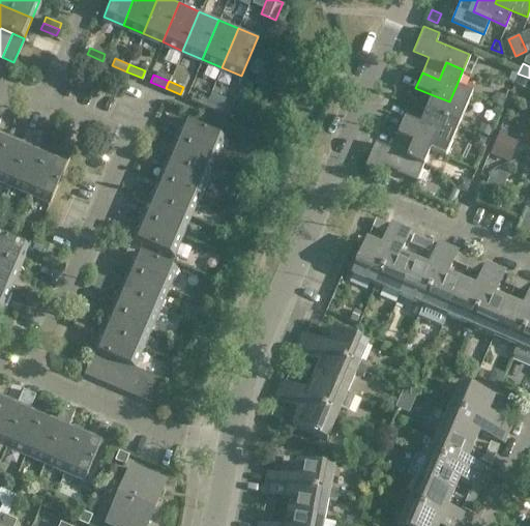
[(458,122),(471,91),(457,85),(449,101),(431,94),(424,109),(458,122)]
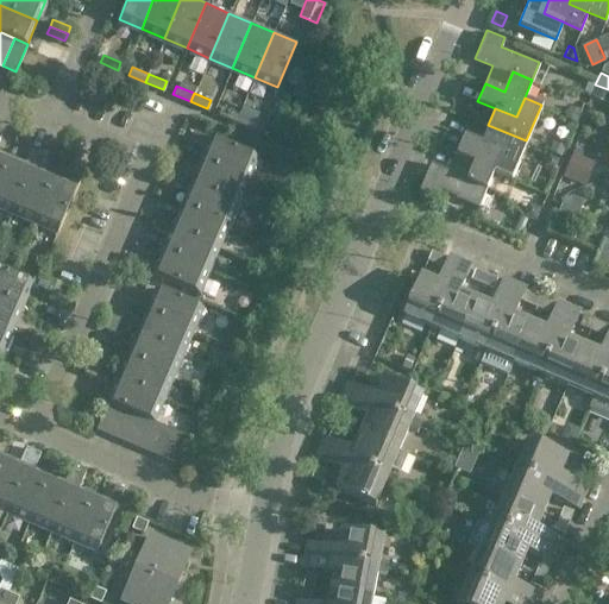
[(570,104),(565,115),(576,120),(581,108),(570,104)]
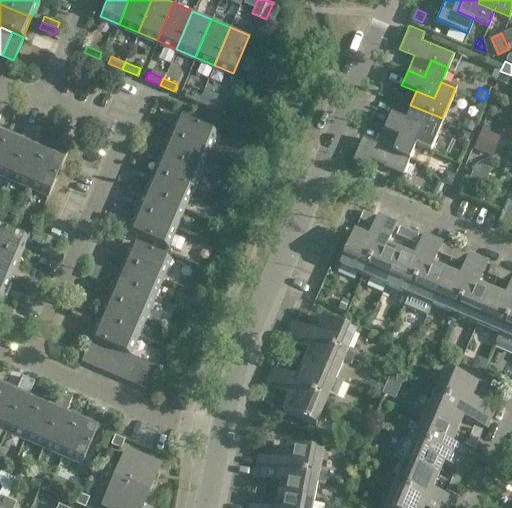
[(186,88),(183,95),(197,101),(200,94),(186,88)]
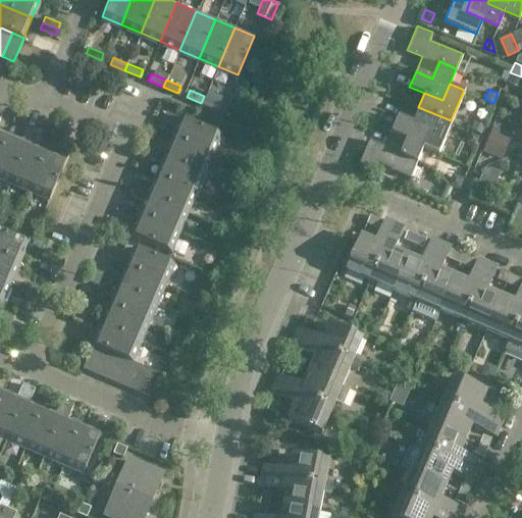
[(201,103),(216,109),(219,103),(204,96),(201,103)]
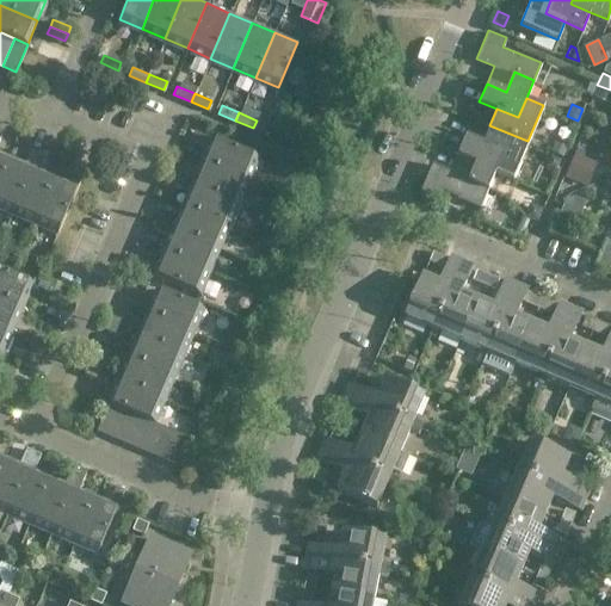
[(495,169),(512,178),(528,141),(489,125),(483,141),(504,150),(495,169)]
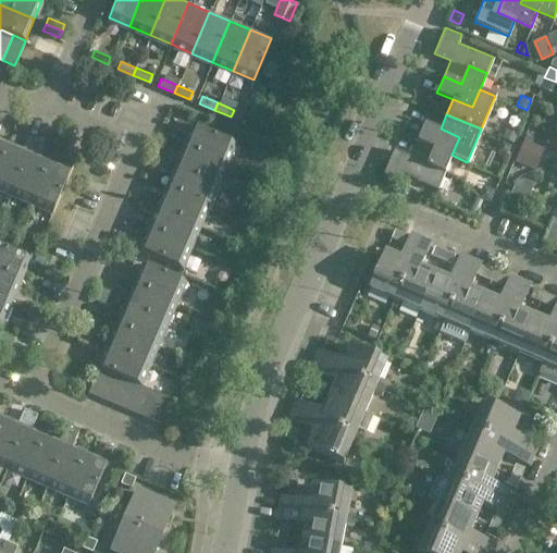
[(177,118),(174,125),(190,132),(184,146),(225,163),(234,142),(177,118)]
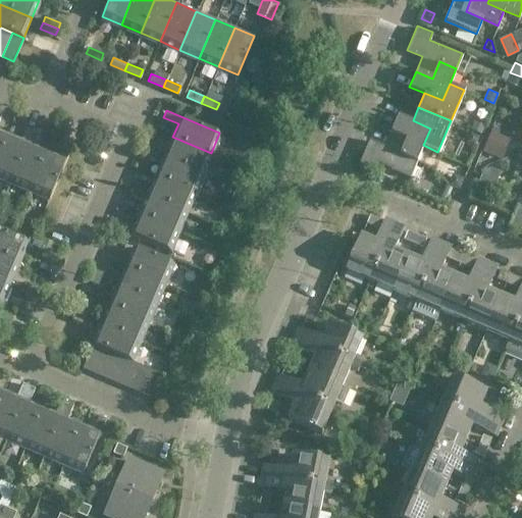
[(430,128),(413,120),(398,114),(392,130),(407,137),(400,153),(416,160),(423,145),(430,128)]
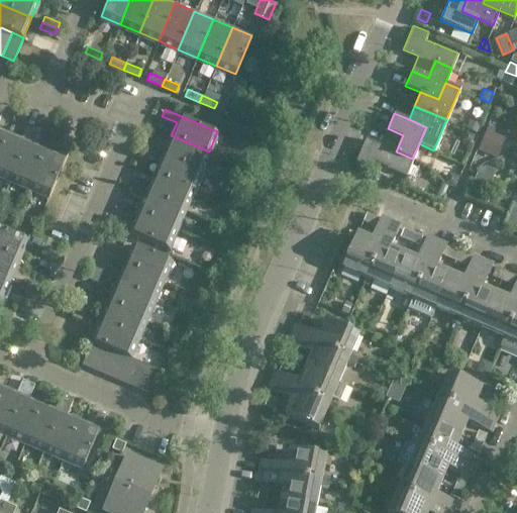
[(470,118),(466,126),(475,130),(479,123),(470,118)]
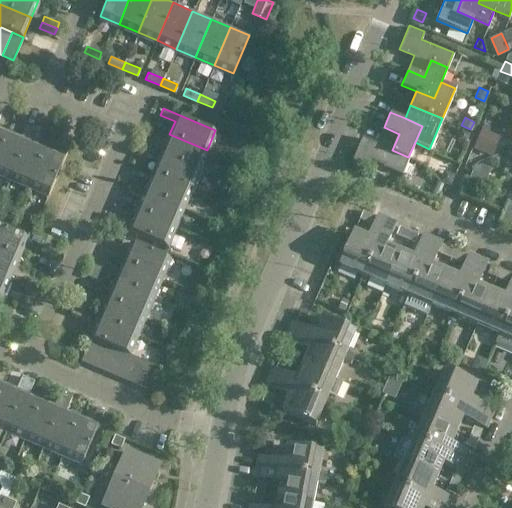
[(0,172),(10,177),(32,125),(26,122),(20,137),(7,131),(0,147),(0,172)]
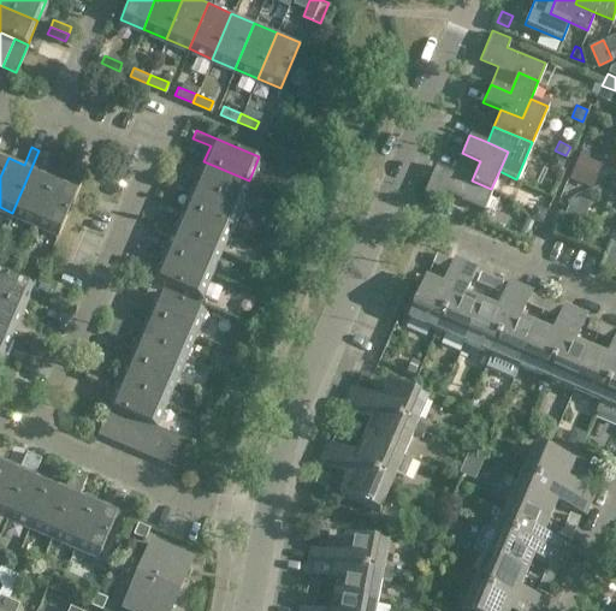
[(580,148),(569,176),(587,183),(598,155),(580,148)]
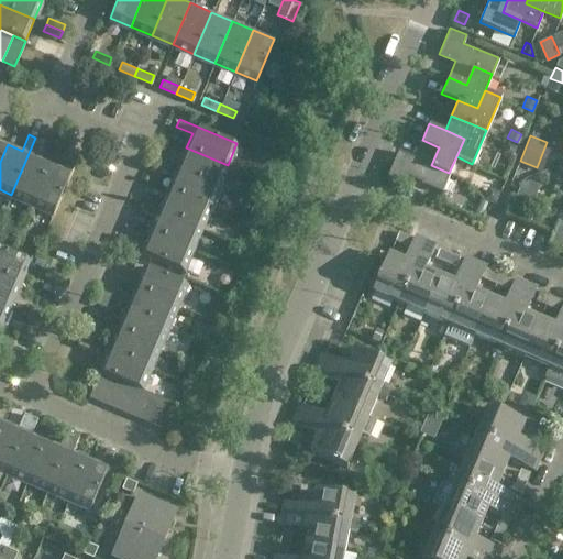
[(31,204),(50,162),(35,156),(42,140),(35,138),(11,195),(31,204)]
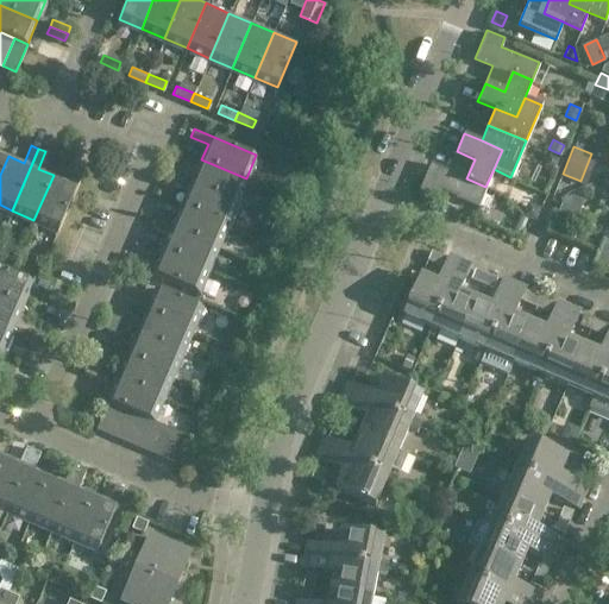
[(440,188),(478,205),(485,187),(466,178),(475,159),(457,151),(449,169),(431,161),(419,189),(437,196),(440,188)]
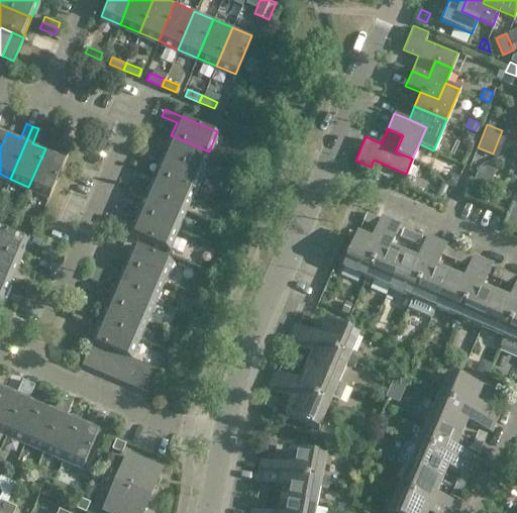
[(466,129),(463,134),(466,139),(471,141),(475,132),(466,129)]
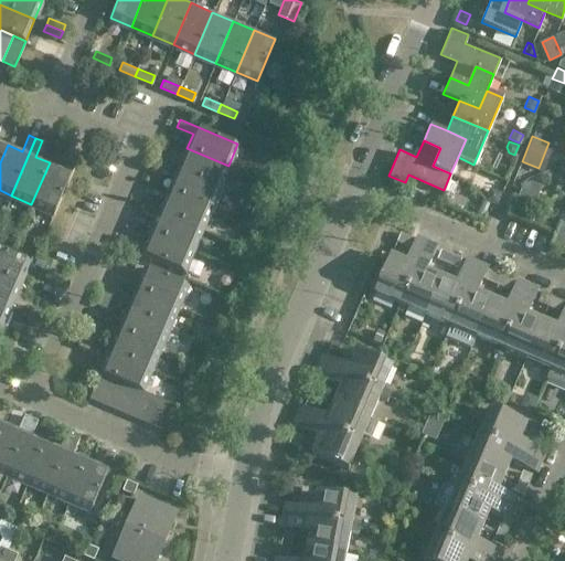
[(181,161),(164,155),(162,161),(220,187),(228,166),(187,148),(181,161)]
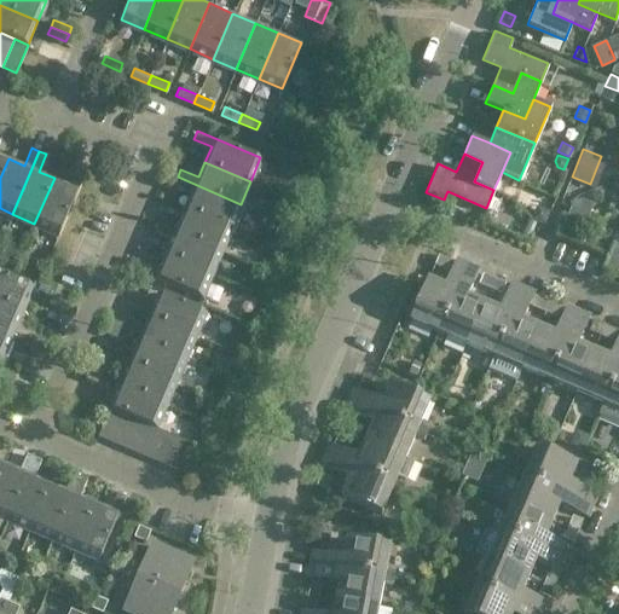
[(58,233),(86,171),(77,167),(69,185),(55,178),(34,224),(58,233)]
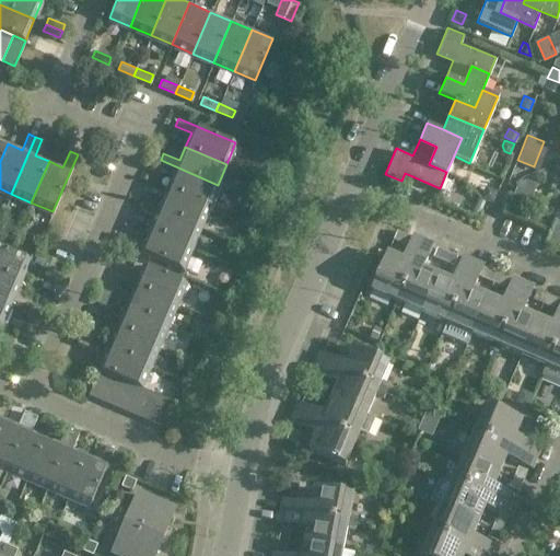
[(158,166),(174,174),(167,187),(209,205),(218,185),(161,160),(158,166)]
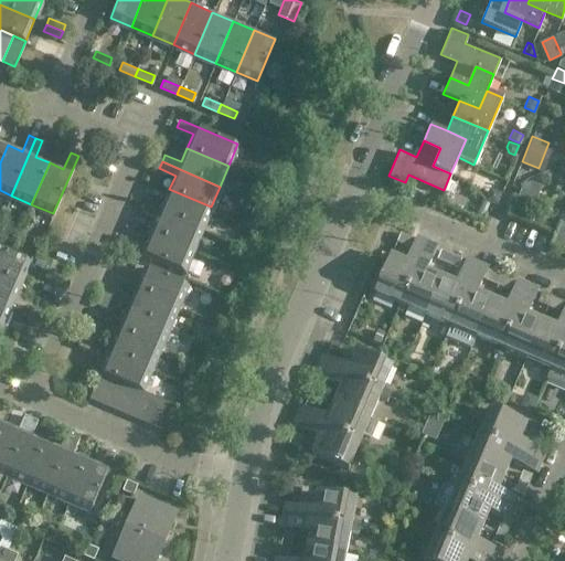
[(528,188),(523,197),(534,201),(537,192),(528,188)]
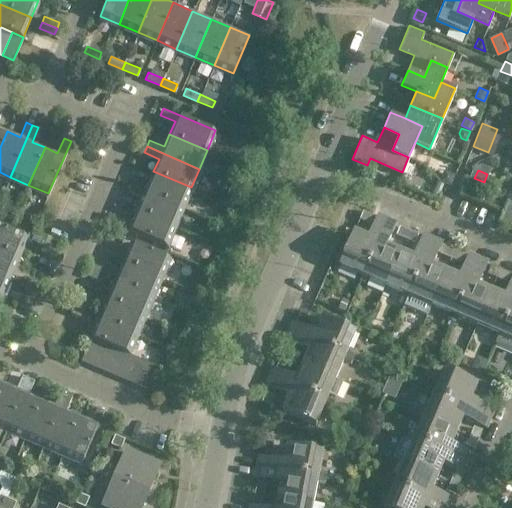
[(148,184),(133,178),(131,184),(183,206),(191,187),(153,171),(148,184)]
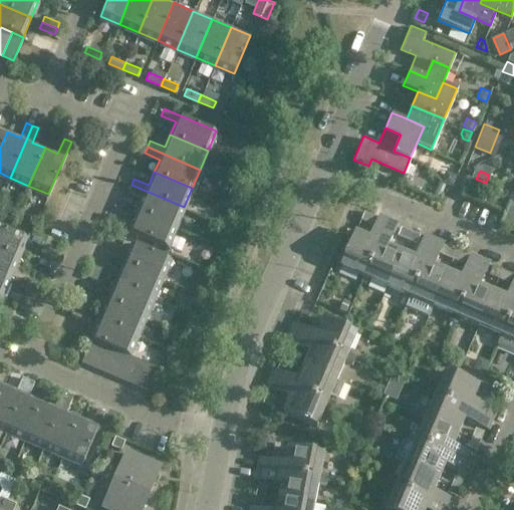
[(444,175),(441,181),(452,185),(456,175),(450,172),(444,175)]
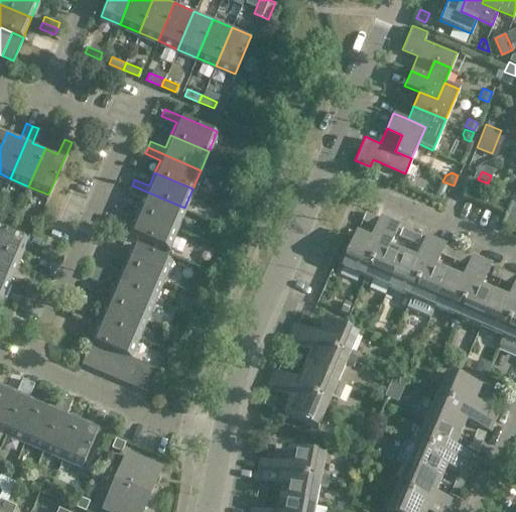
[(129,192),(144,198),(138,211),(176,227),(184,208),(132,185),(129,192)]
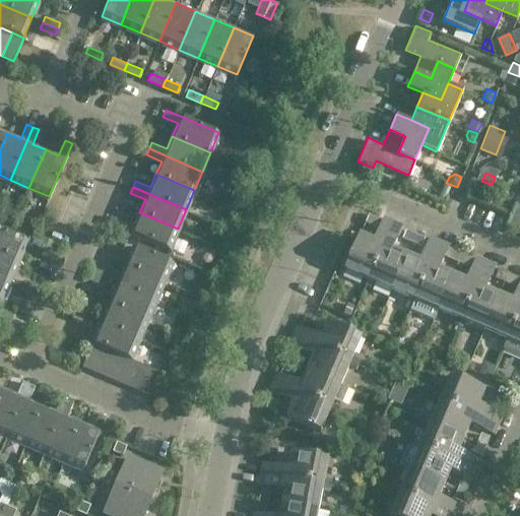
[(116,226),(169,249),(178,229),(139,212),(134,224),(119,218),(116,226)]
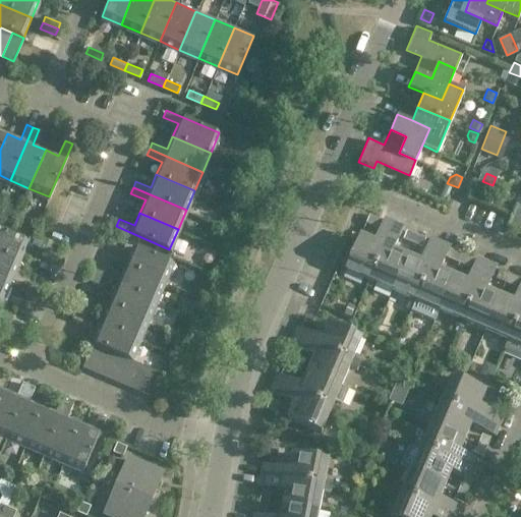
[(520,216),(514,214),(510,223),(520,227),(520,223),(520,216)]
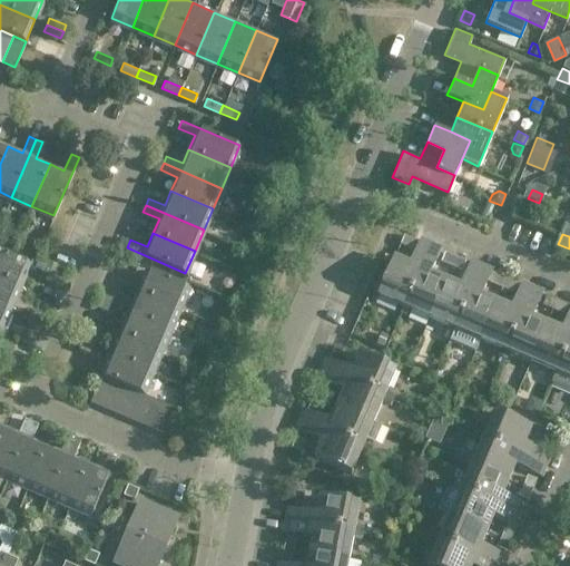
[(420,235),(409,262),(393,255),(377,292),(403,303),(431,240),(420,235)]
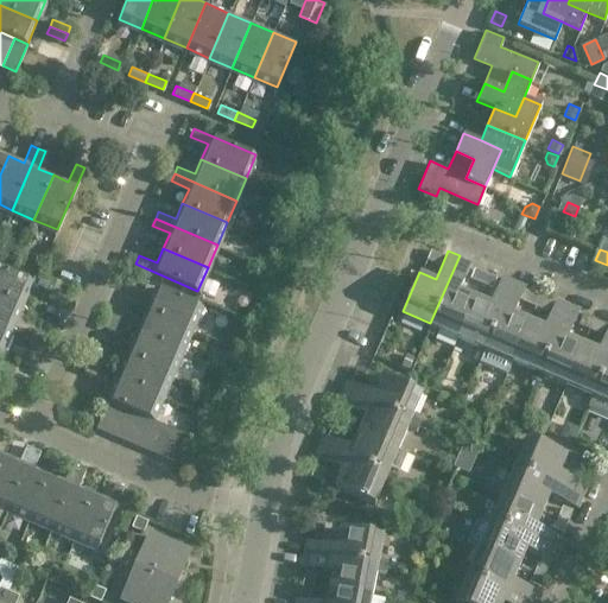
[(474,296),(458,290),(472,260),(460,255),(430,323),(457,335),(474,296)]
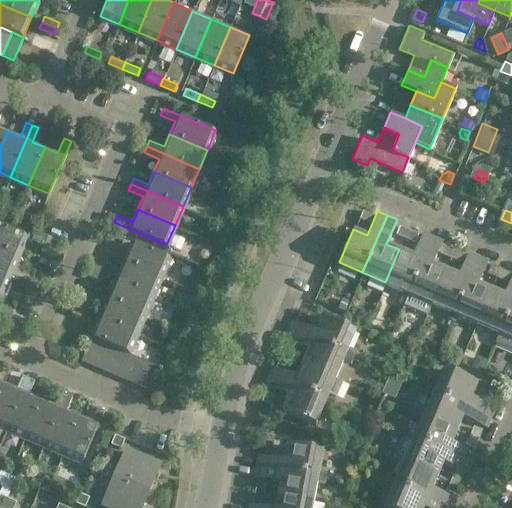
[(0,246),(19,255),(27,235),(0,223),(0,246)]
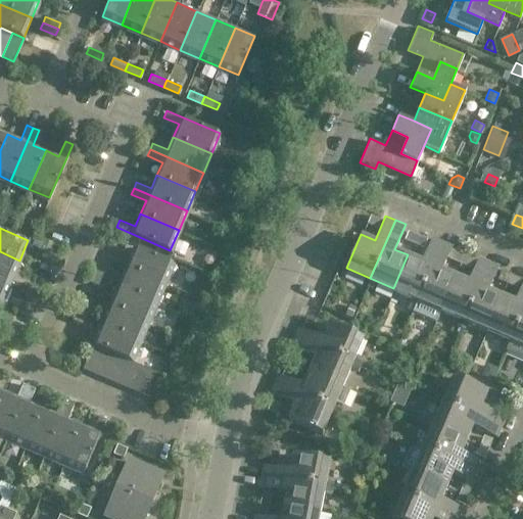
[(121,247),(124,241),(108,235),(105,241),(121,247)]
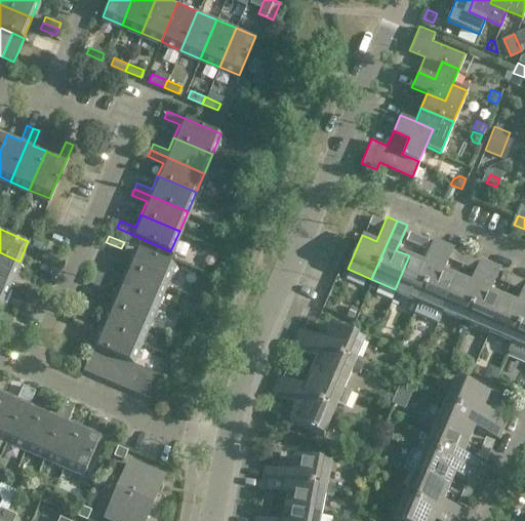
[(409,255),(395,289),(413,297),(409,307),(414,309),(418,299),(443,241),(434,237),(422,262),(409,255)]
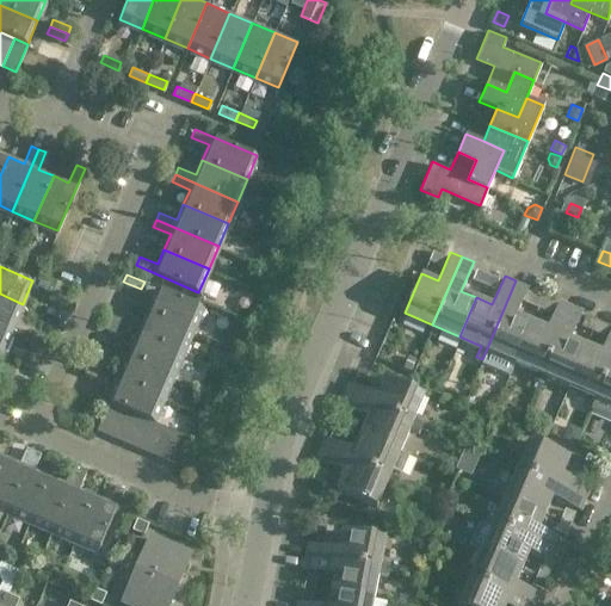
[(482,359),(508,371),(513,360),(531,321),(516,314),(528,285),(516,280),(487,348),(482,359)]
